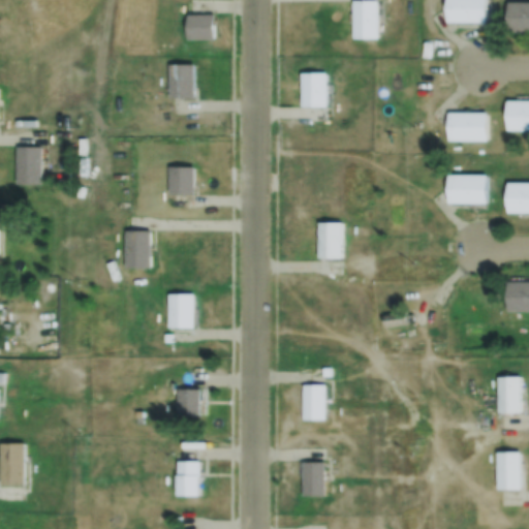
[(353,0),(378,0),(378,37),(353,37),(353,0)]
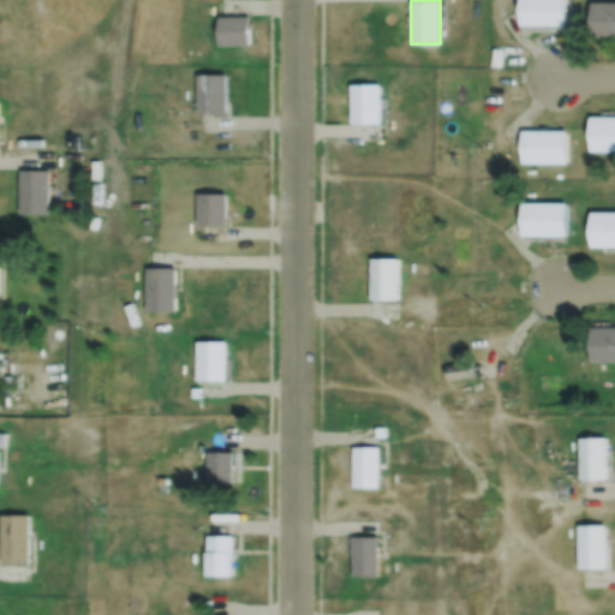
[(565,0),(565,23),(520,23),(520,0),(565,0)]
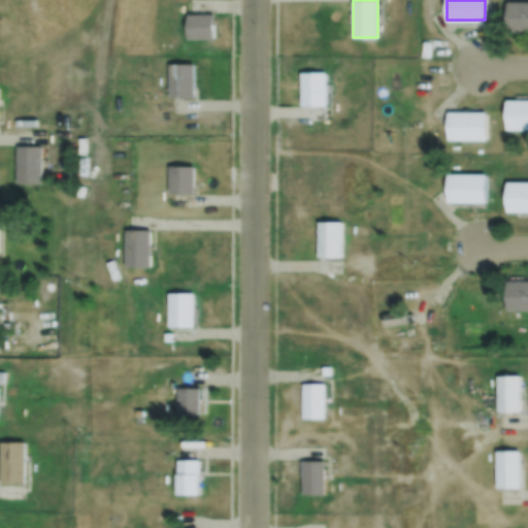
[(507,1),(527,1),(527,31),(506,31),(507,1)]
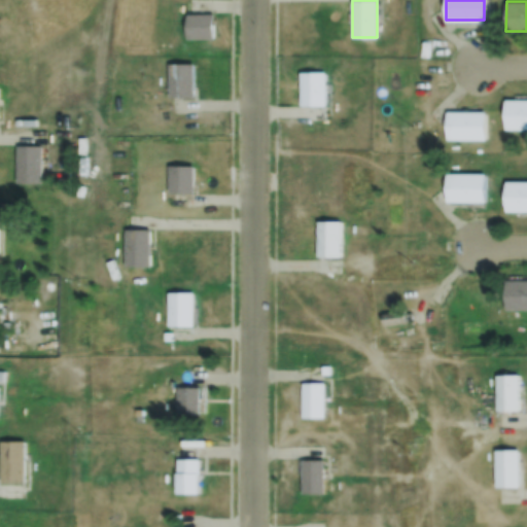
[(214,13),(214,38),(187,38),(187,12),(214,13)]
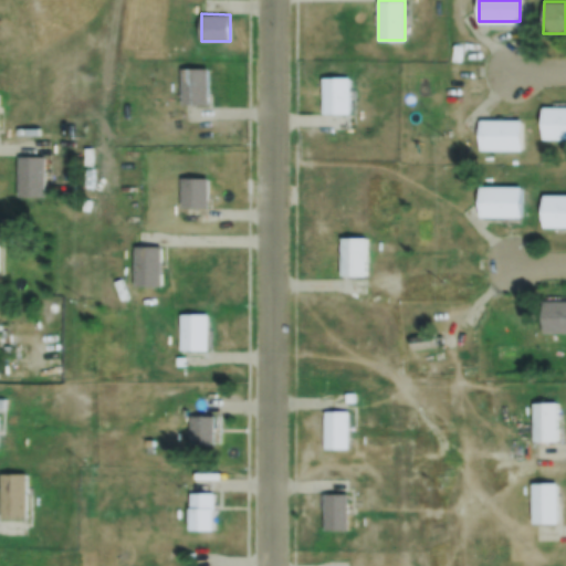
[(208,67),(208,104),(180,104),(181,67),(208,67)]
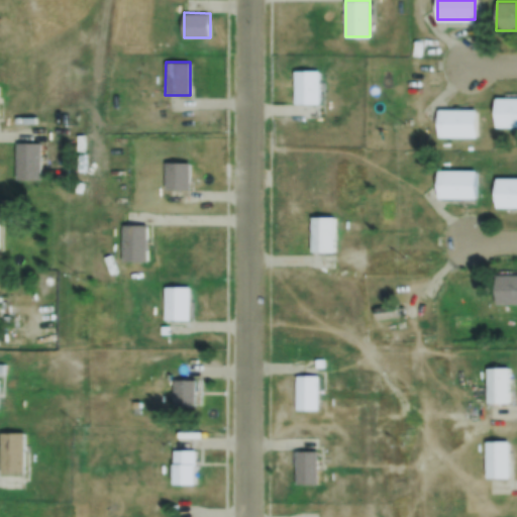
[(319,71),(319,104),(295,104),(295,70),(319,71)]
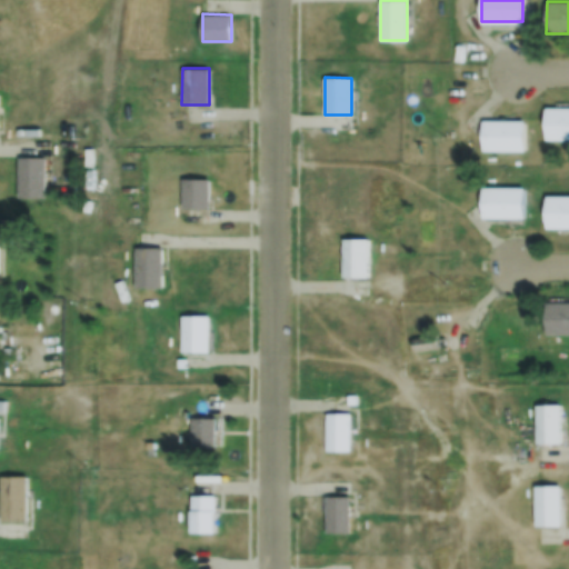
[(546,107),(568,107),(568,139),(546,139),(546,107)]
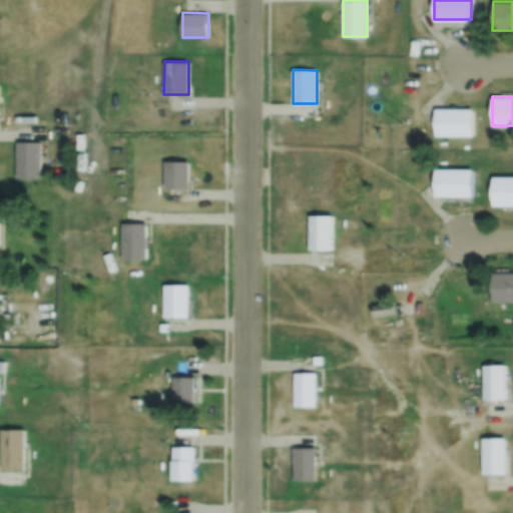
[(473,107),(473,135),(436,135),(436,107),(473,107)]
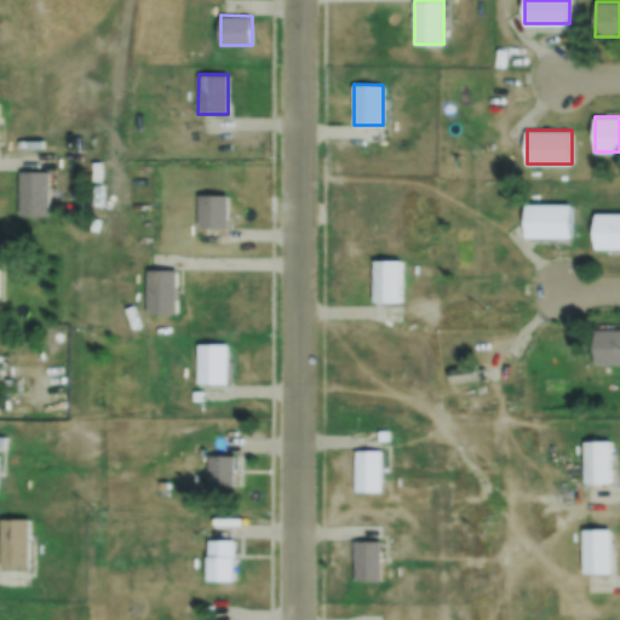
[(19,172),(49,172),(49,216),(19,216),(19,172)]
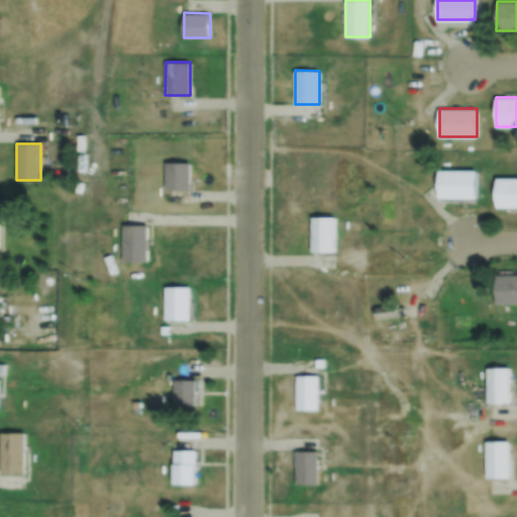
[(190,162),(190,189),(165,189),(165,162),(190,162)]
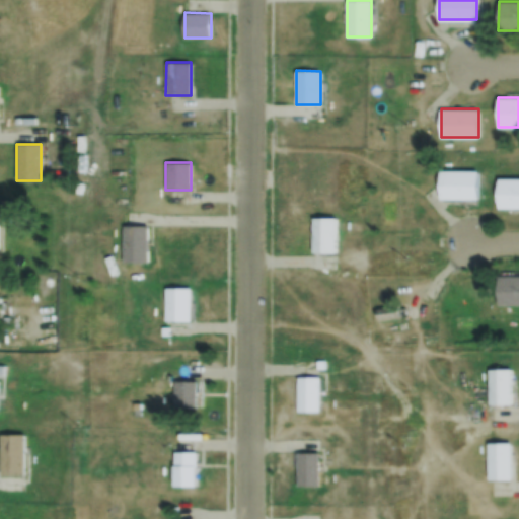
[(477,170),(477,199),(440,199),(440,170),(477,170)]
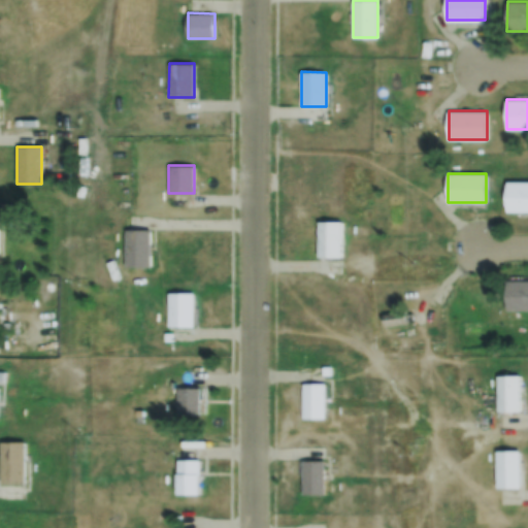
[(506,182),(527,182),(527,212),(506,212),(506,182)]
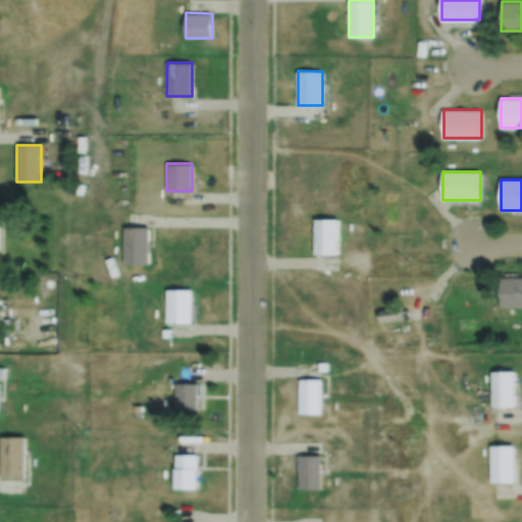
[(0,201),(8,201),(8,209),(0,208),(0,201)]
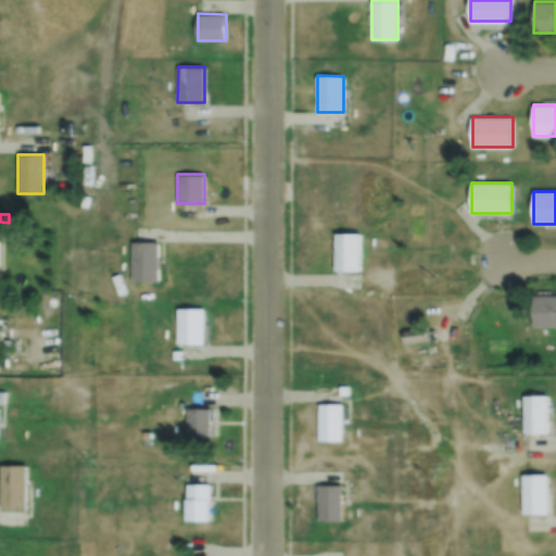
[(336,232),(359,232),(359,269),(335,269),(336,232)]
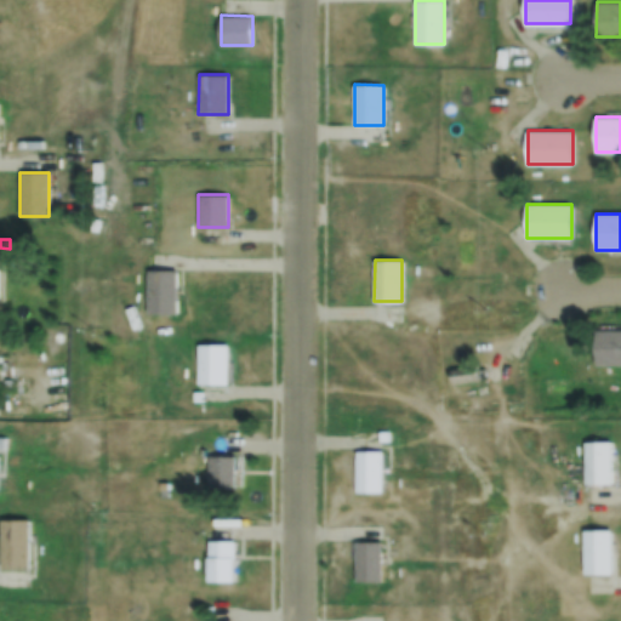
[(176,269),(176,314),(147,314),(147,269),(176,269)]
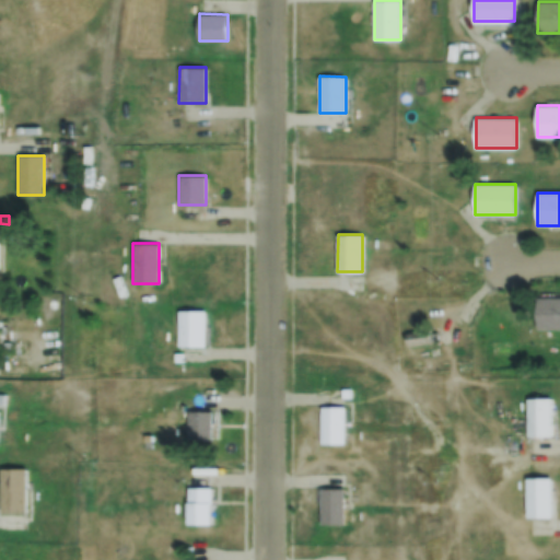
[(559,298),(559,329),(536,329),(536,298),(559,298)]
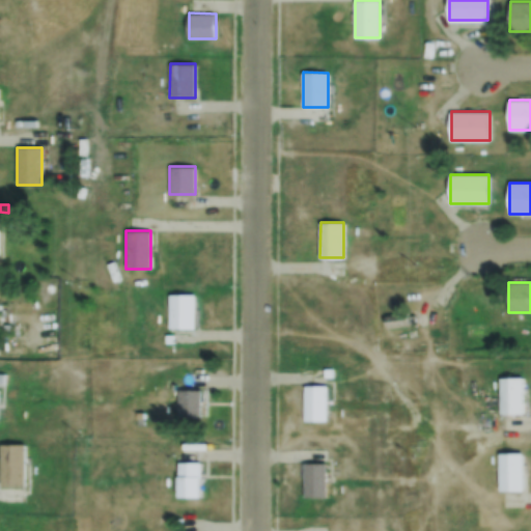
[(169,294),(195,294),(194,329),(169,329),(169,294)]
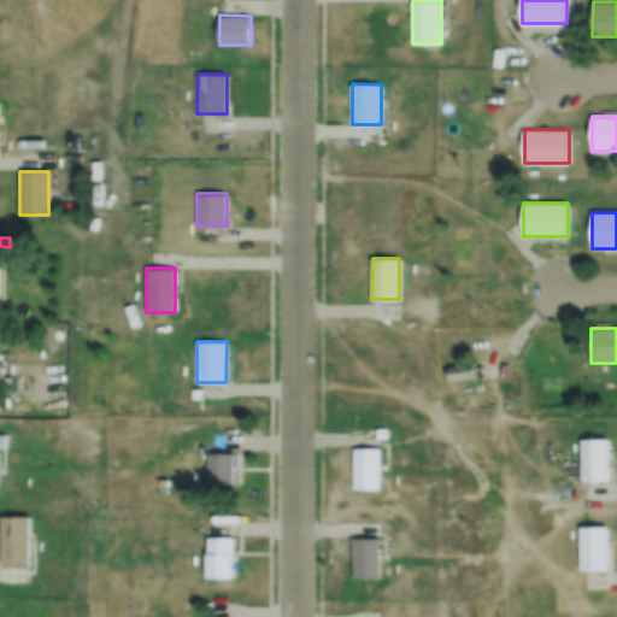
[(446,368),(472,363),(475,377),(450,382),(446,368)]
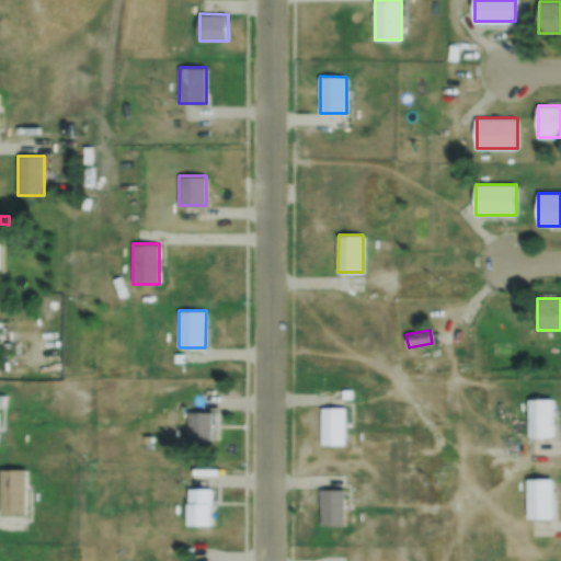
[(527,399),(551,399),(552,436),(528,436),(527,399)]
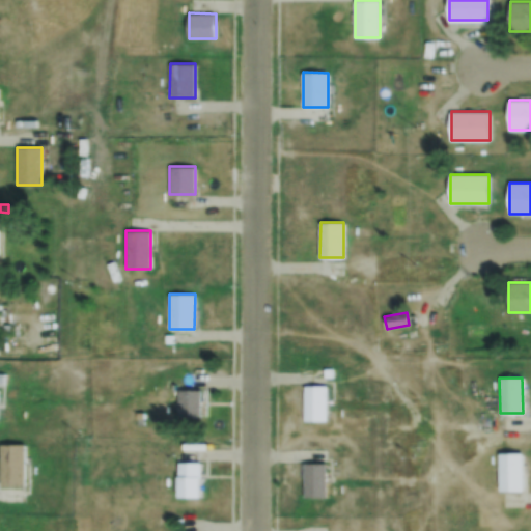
[(304,386),(327,386),(327,421),(304,421),(304,386)]
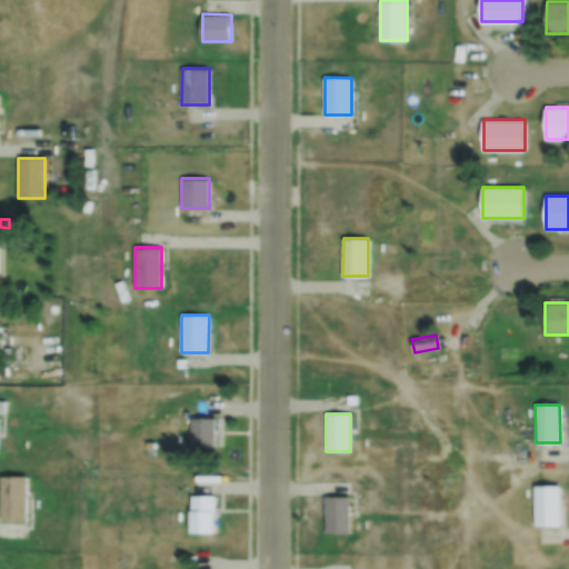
[(192,418),(215,418),(215,447),(192,447),(192,418)]
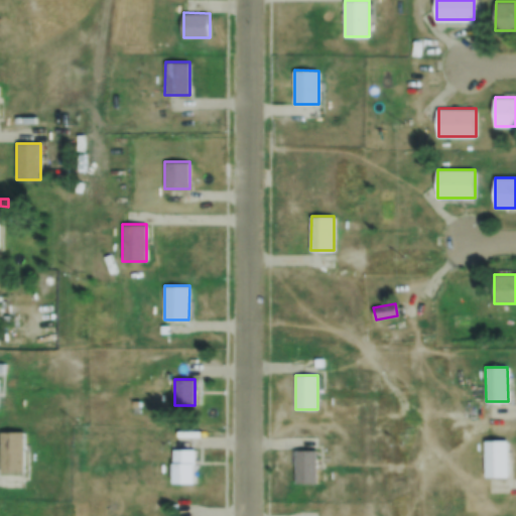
[(0,431),(23,431),(23,473),(0,473),(0,431)]
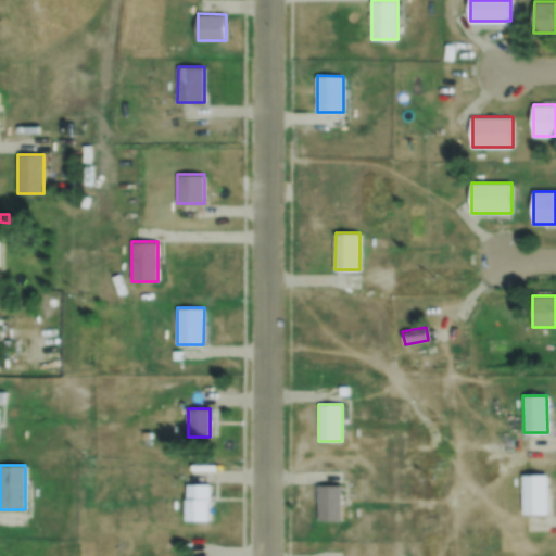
[(523,477),(547,477),(547,514),(522,513),(523,477)]
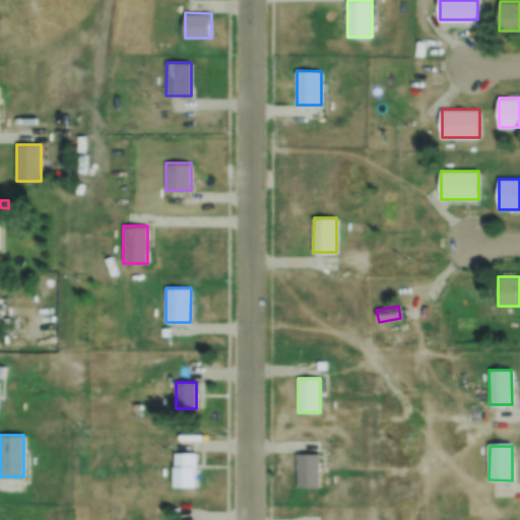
[(196,453),(196,488),(174,488),(174,453),(196,453)]
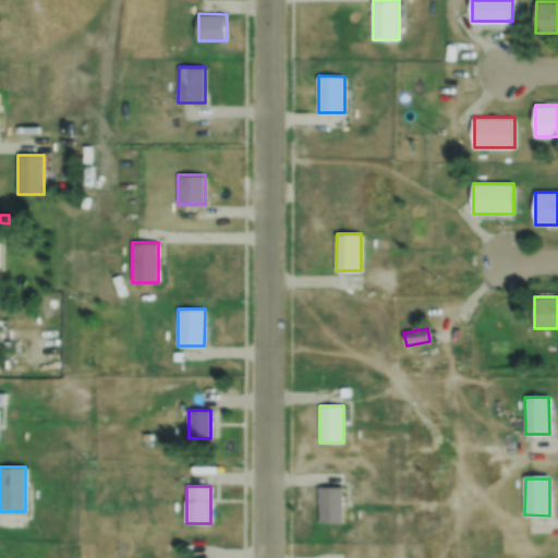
[(320,487),(343,487),(343,523),(320,523),(320,487)]
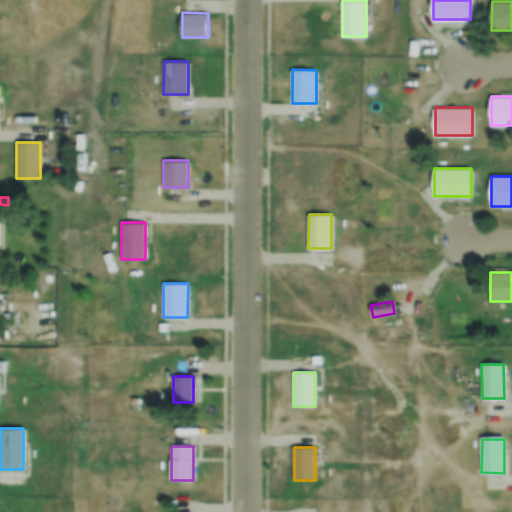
[(167,500),(175,500),(175,509),(167,509),(167,500)]
